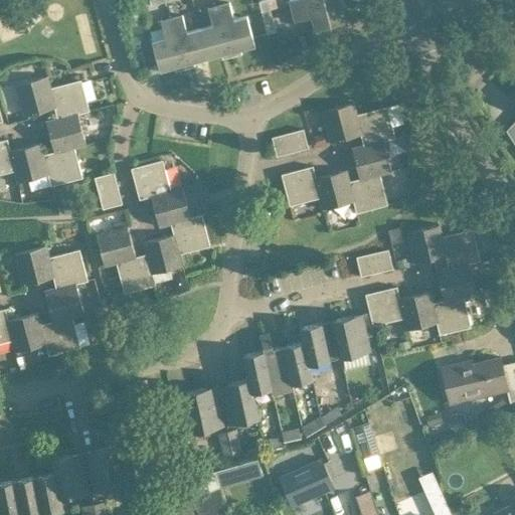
[(268,0),(259,0),(263,17),(272,15),(268,0)]
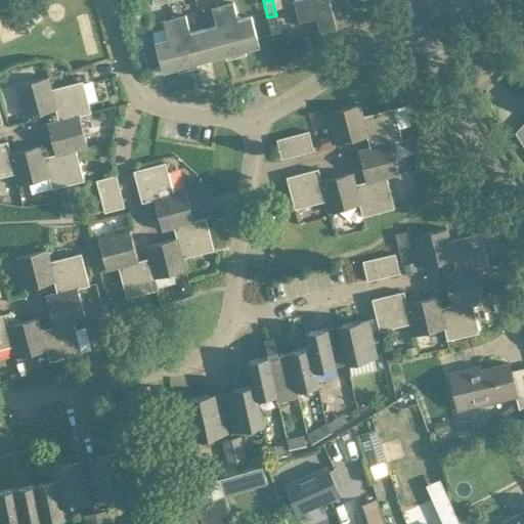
[(294,0),(297,10),(334,0),(294,0)]
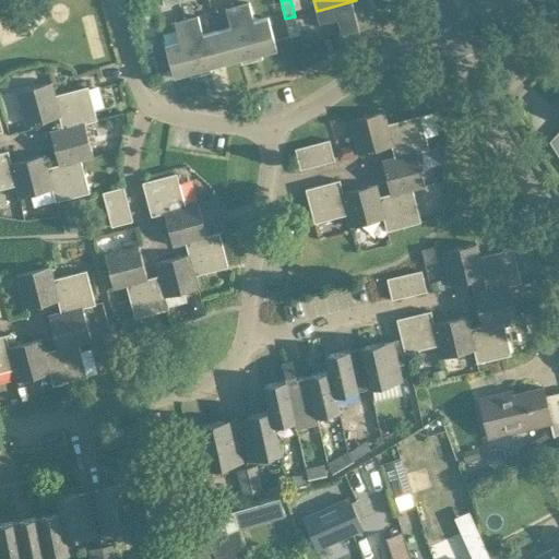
[(356,0),(317,11),(320,23),(337,18),(342,32),(373,23),(369,8),(375,7),(372,0),(356,0)]
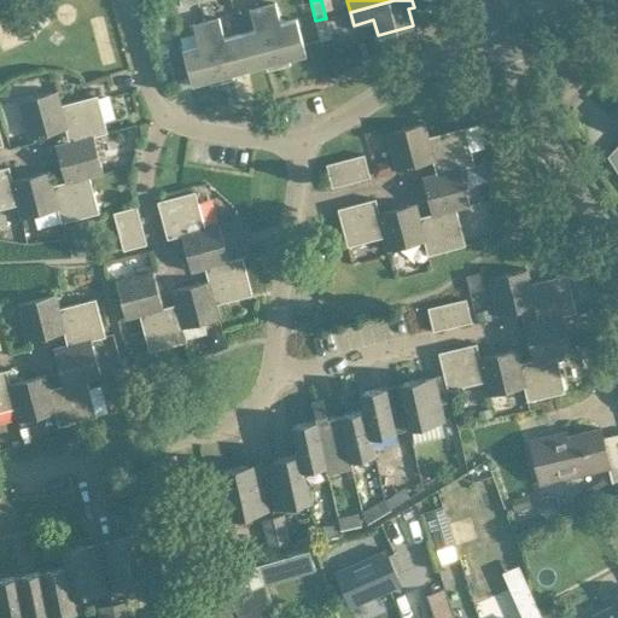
[(275,3),(262,6),(278,62),(279,68),(290,65),(289,58),(305,54),(297,18),(280,23),(275,3)]
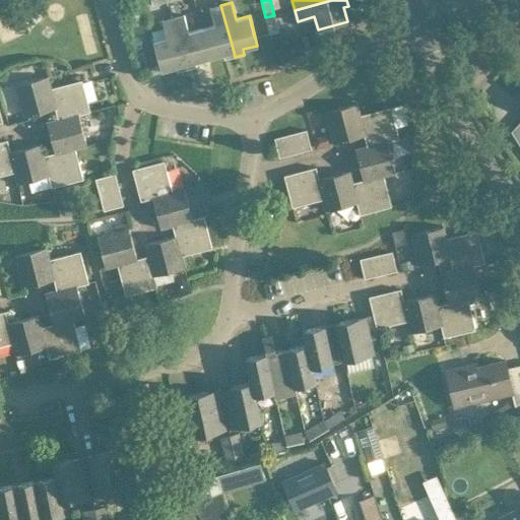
[(214,25),(201,28),(209,58),(223,54),(224,60),(235,57),(234,52),(220,5),(209,8),(214,25)]
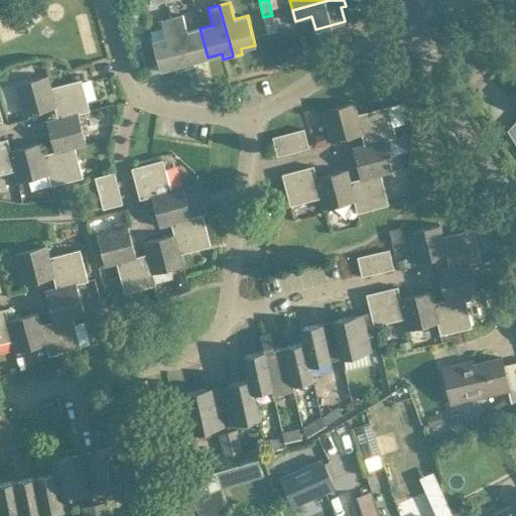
[(182,14),(171,17),(183,63),(185,69),(196,67),(194,61),(208,57),(200,28),(187,31),(182,14)]
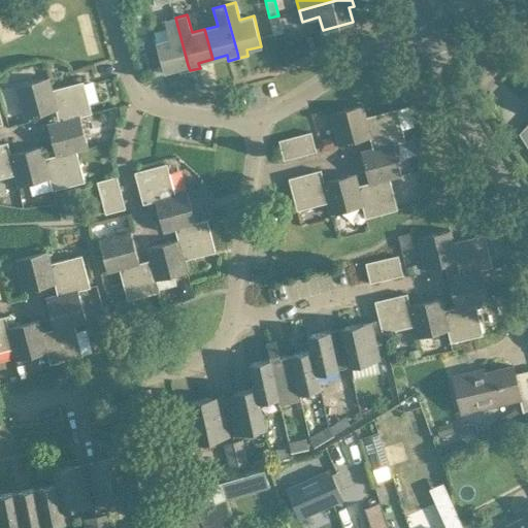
[(278,15),(269,18),(273,33),(283,30),(278,15)]
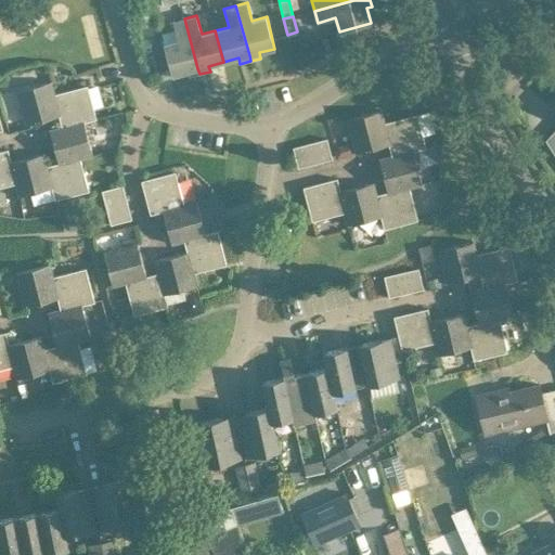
[(173,22),(178,40),(164,44),(172,76),(188,72),(189,77),(199,74),(197,68),(184,18),(173,22)]
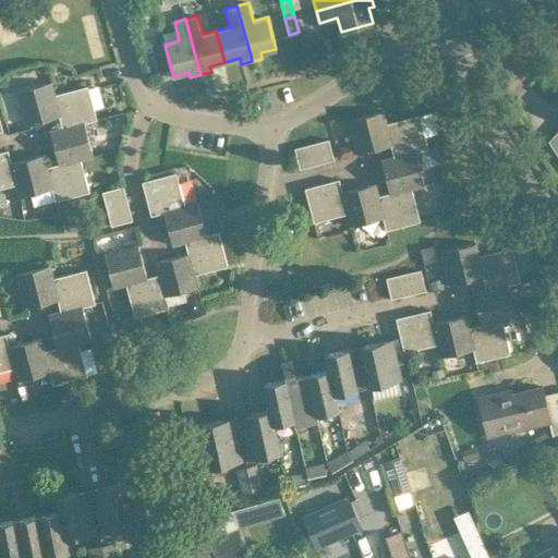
[(60,116),(55,94),(51,82),(17,91),(26,124),(59,117),(60,116)]
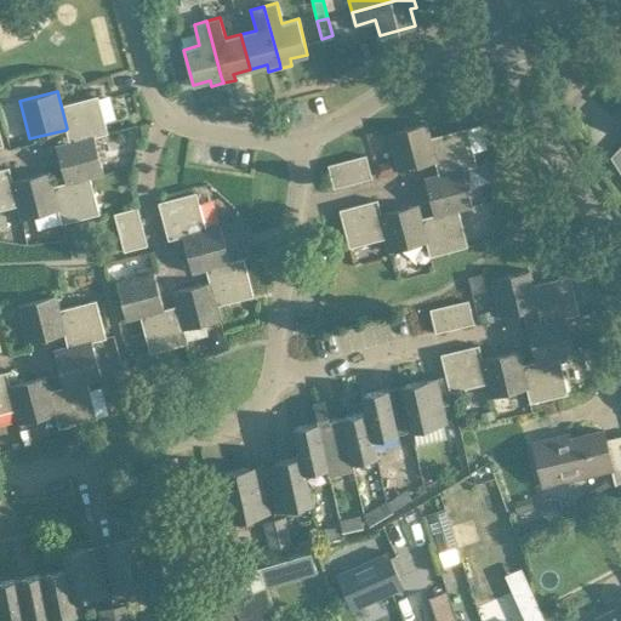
[(97,95),(61,104),(67,129),(66,130),(68,143),(93,136),(93,137),(108,134),(97,95)]
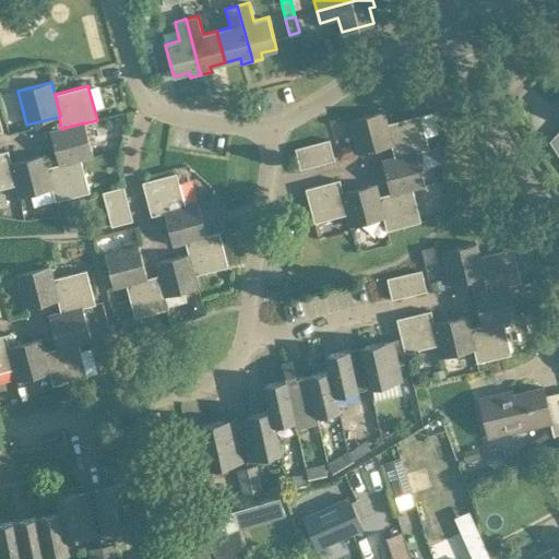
[(393,146),(387,123),(383,110),(349,120),(358,155),(391,146),(393,146)]
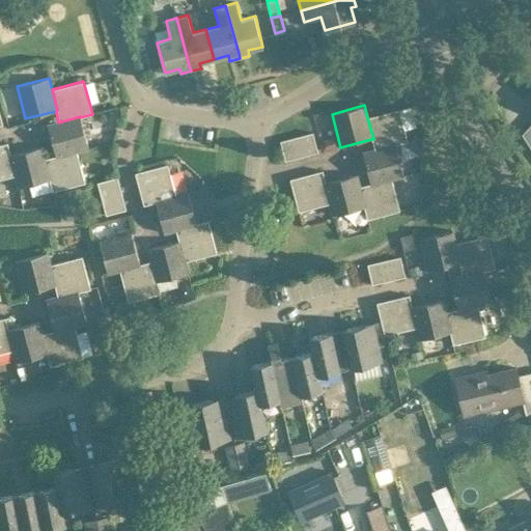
[(398,109),(367,117),(373,139),(371,139),(374,149),(395,144),(407,141),(398,109)]
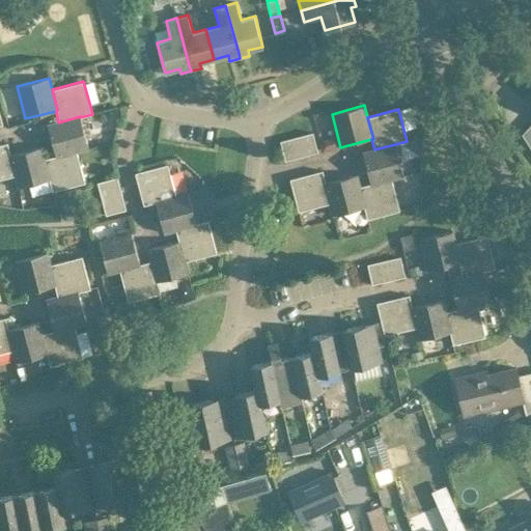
[(48,124),(56,157),(76,151),(88,148),(80,117),(80,116),(58,122),(48,124)]
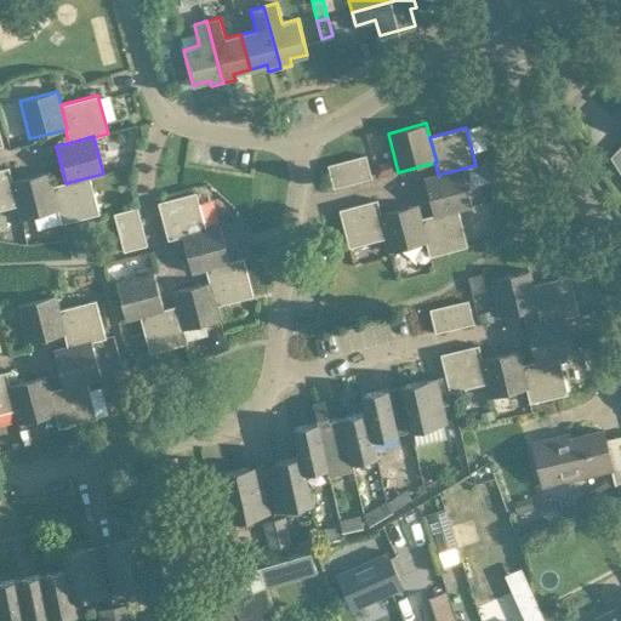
[(366,155),(328,165),(334,188),(371,178),(366,155)]
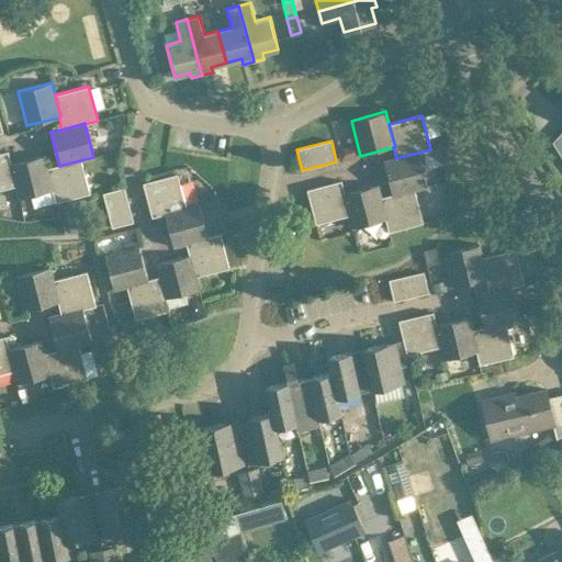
[(341,147),(339,153),(341,161),(360,156),(358,147),(353,144),(341,147)]
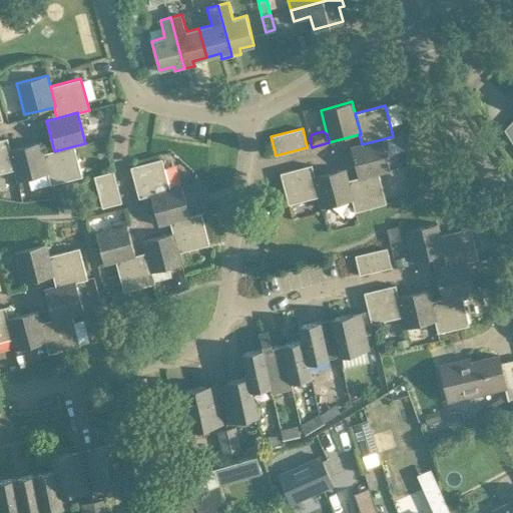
[(7,138),(0,139),(0,172),(15,169),(10,150),(7,138)]
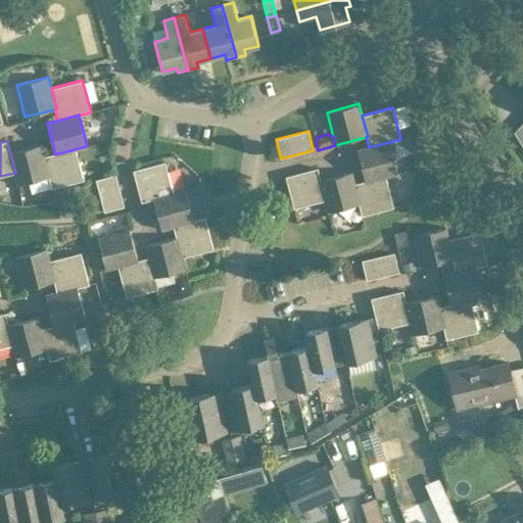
[(357,151),(365,181),(365,182),(385,176),(397,173),(389,142),(369,147),(357,151)]
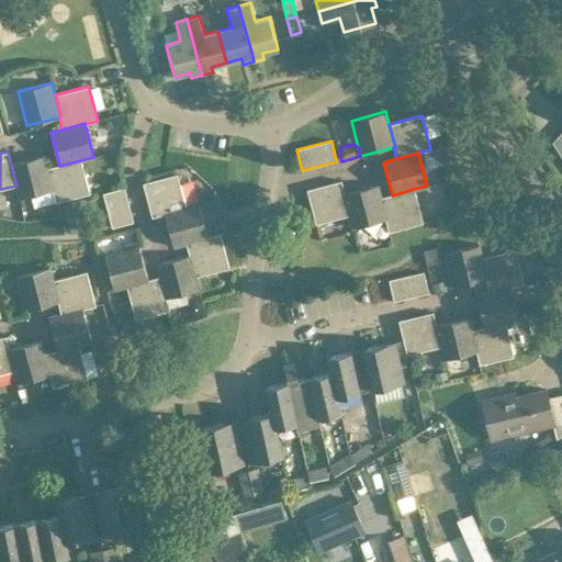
[(44,156),(11,165),(17,186),(19,199),(53,190),(47,168),(44,156)]
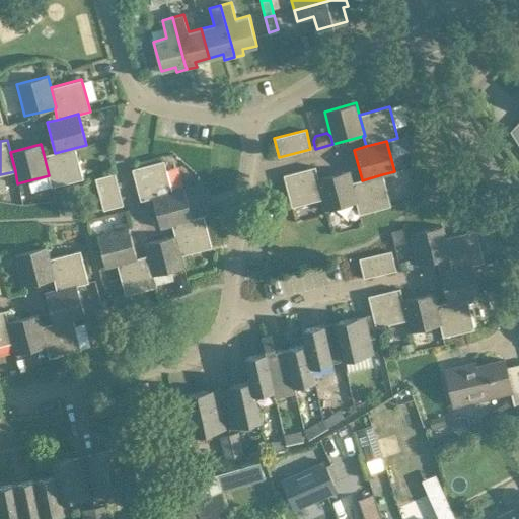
[(55,153),(44,155),(49,175),(52,187),(83,178),(74,148),(55,153)]
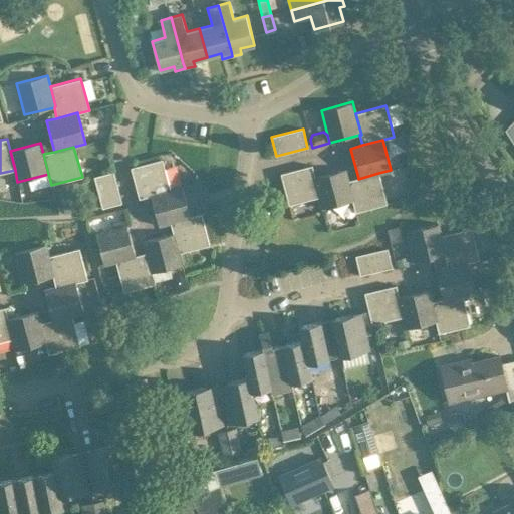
[(140,199),(151,195),(171,190),(170,189),(162,159),(131,167),(140,199)]
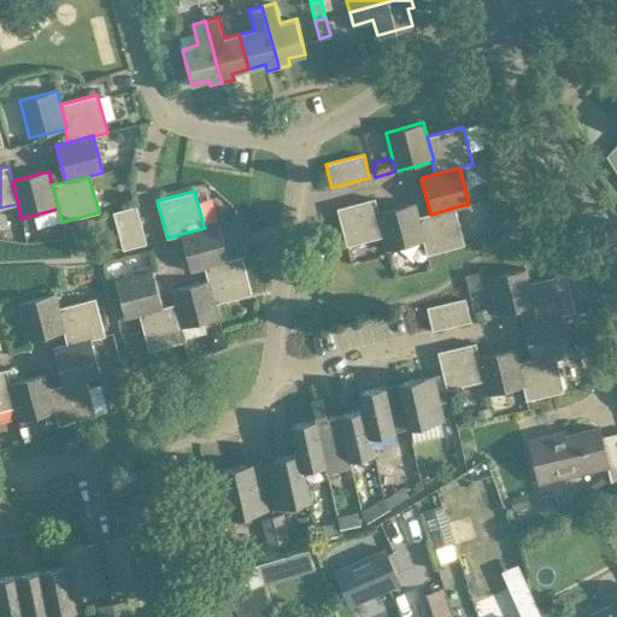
[(375,198),(338,207),(347,245),(383,235),(377,212),(378,212),(375,198)]
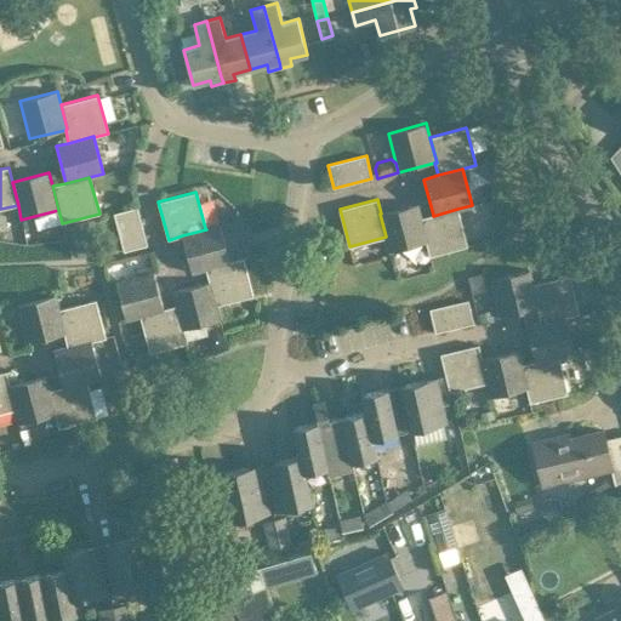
[(416,204),(381,214),(380,214),(386,237),(389,251),(426,241),(420,218),(416,204)]
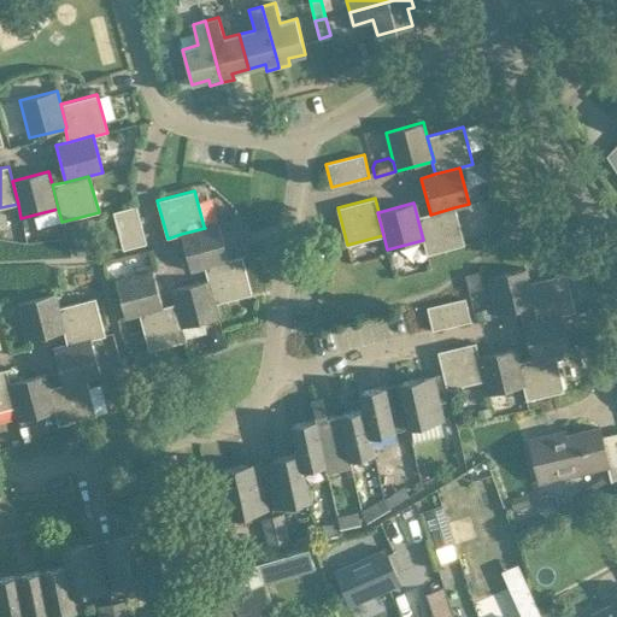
[(136,206),(113,212),(123,250),(146,244),(136,206)]
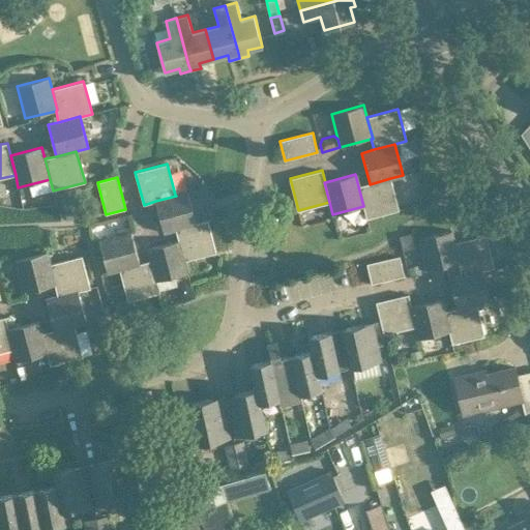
[(358,186),(363,206),(366,218),(399,210),(390,178),(370,184),(370,183),(358,186)]
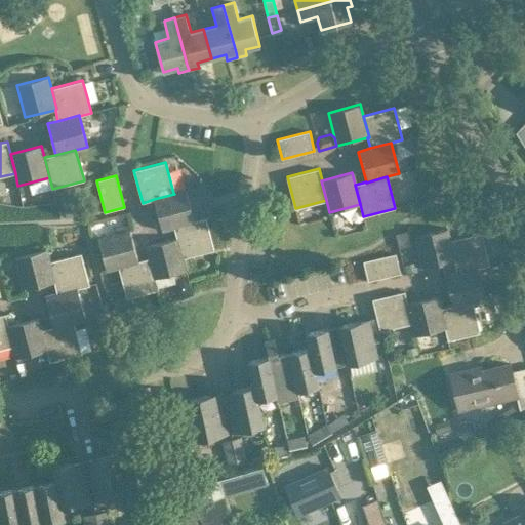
[(174,194),(154,199),(162,231),(174,228),(194,221),(194,220),(186,190),(173,193),(174,194)]
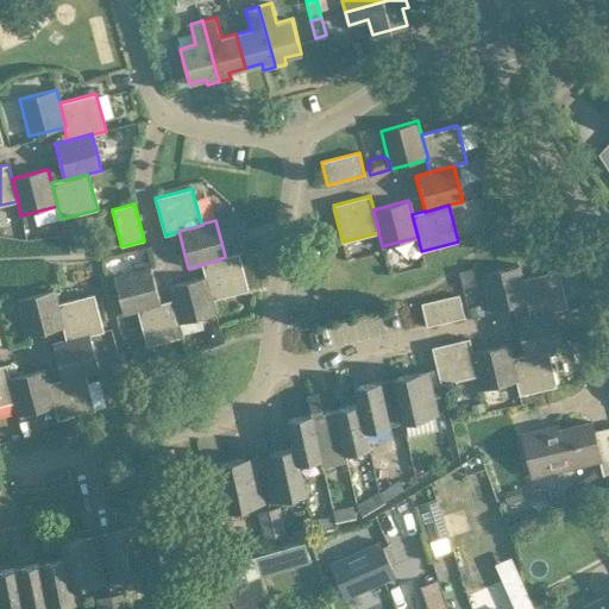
[(225,257),(202,264),(206,276),(207,276),(213,299),(249,290),(239,252),(225,256),(225,257)]
